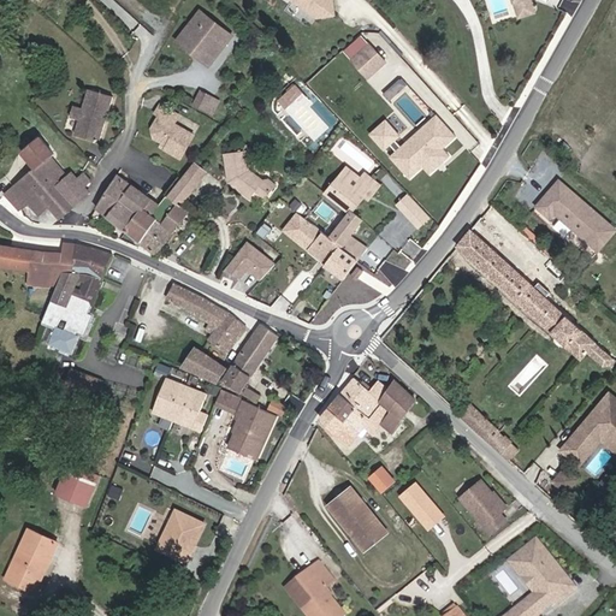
[(294,0),(319,18),(335,15),(332,0),(294,0)]
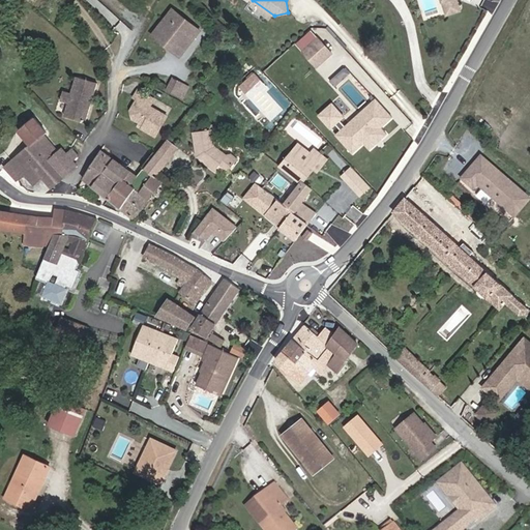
[(442,0),(447,15),(460,10),(457,0),(442,0)]
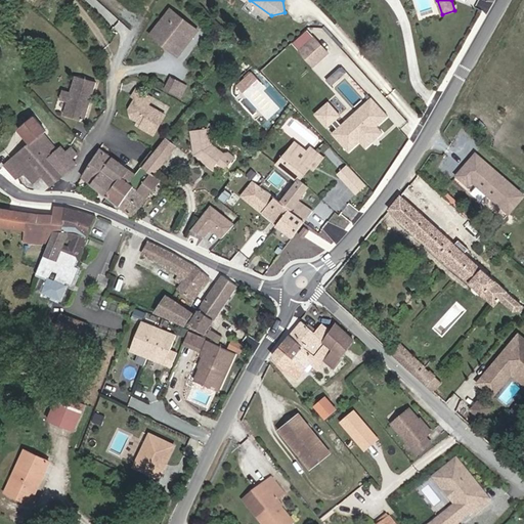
[(192,37),(184,31),(189,25),(171,9),(151,35),(160,41),(162,39),(170,46),(168,48),(178,55),(192,37)]
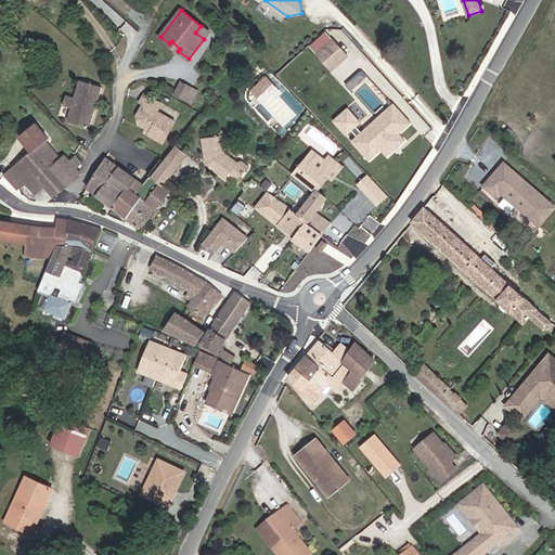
[(204,39),(209,33),(201,26),(195,33),(204,39)]
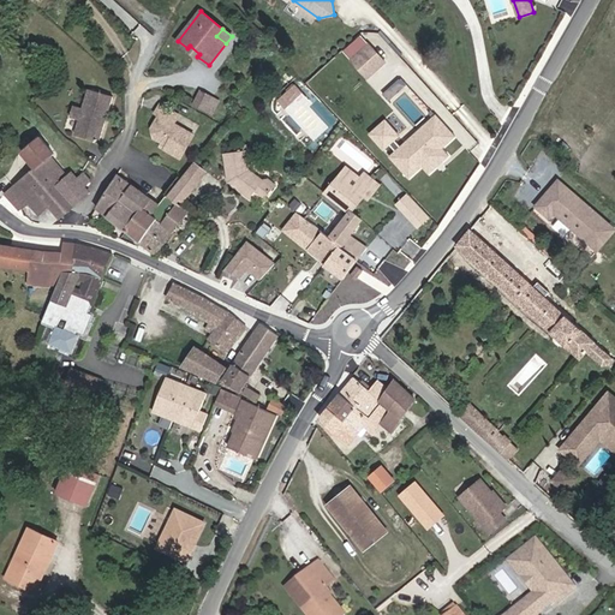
[(360,35),(344,51),(368,78),(384,63),(360,35)]
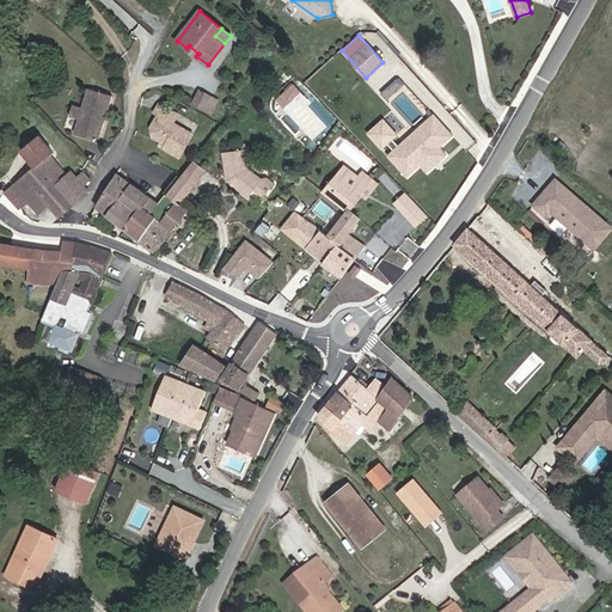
[(199,54),(189,46),(187,48),(196,56),(199,54)]
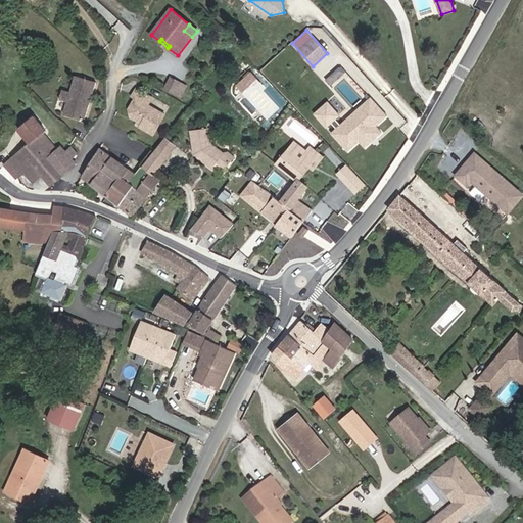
[(341,65),(328,80),(333,85),(346,70),(341,65)]
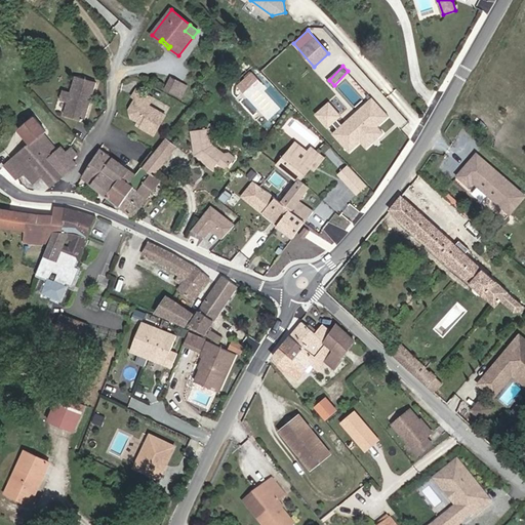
[(258,79),(252,73),(247,78),(253,84),(258,79)]
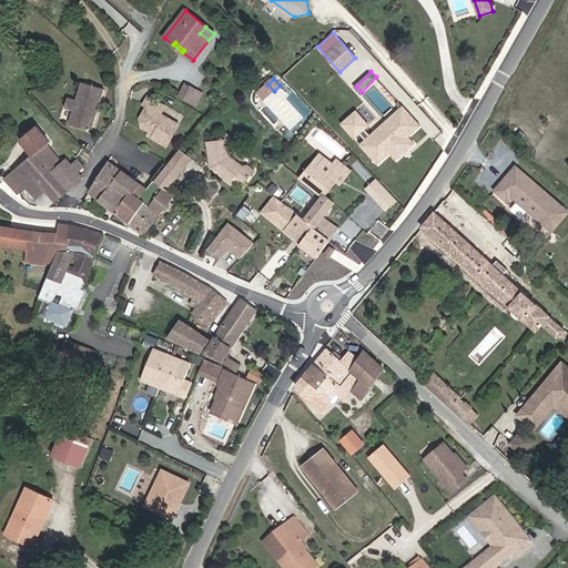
[(91,131),(97,114),(93,113),(94,109),(98,110),(104,89),(81,82),(77,100),(68,98),(66,108),(73,110),(69,124),(91,131)]
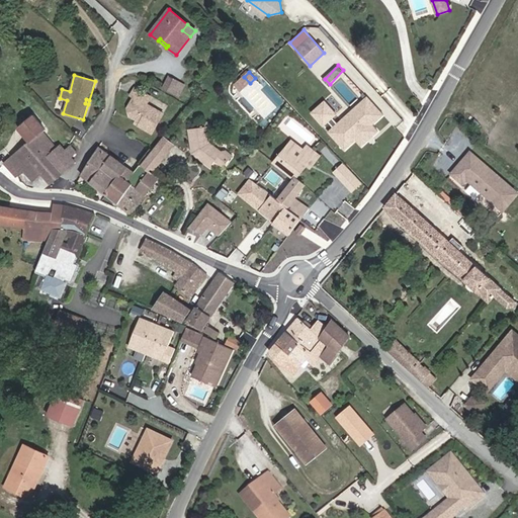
[(170,93),(177,80),(170,76),(162,89),(170,93)]
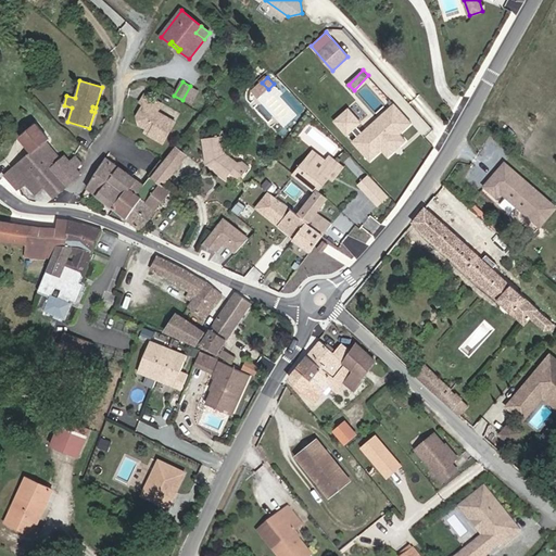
[(268,89),(262,83),(253,90),(260,98),(268,89)]
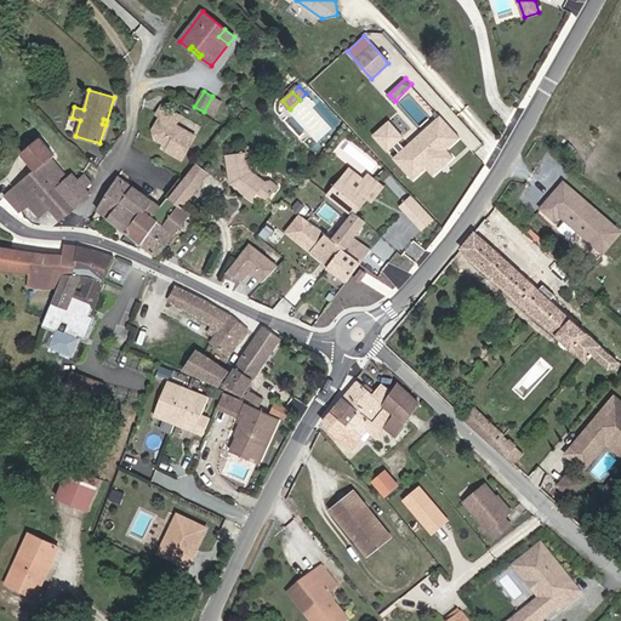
[(312,101),(306,93),(300,100),(306,107),(312,101)]
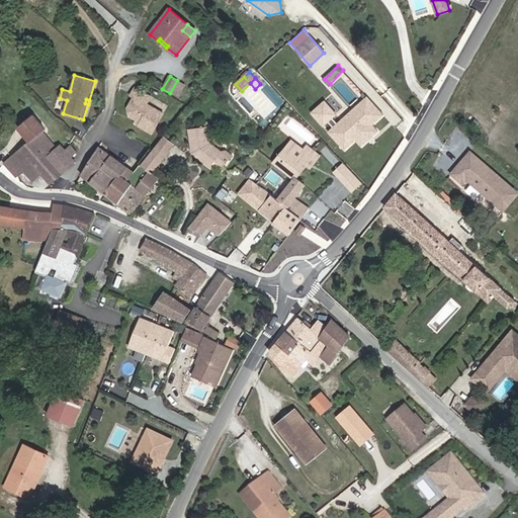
[(178,97),(185,84),(177,80),(170,93),(178,97)]
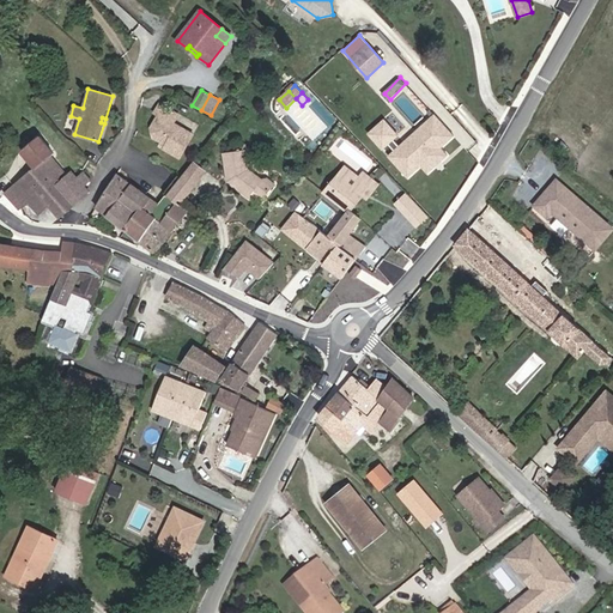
[(180,158),(193,135),(173,123),(177,115),(152,101),(147,109),(155,113),(150,122),(153,138),(161,141),(167,145),(164,149),(180,158)]
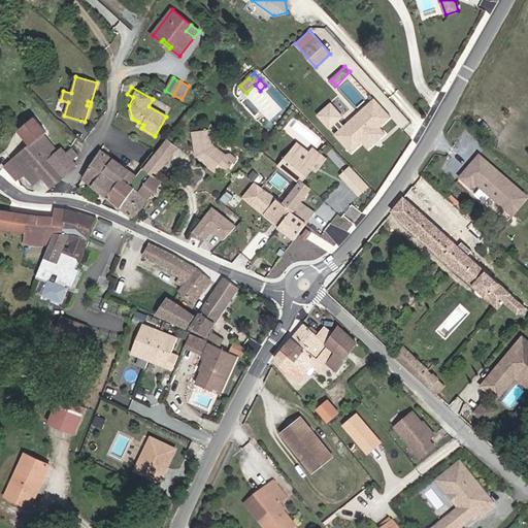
[(369,149),(385,134),(380,127),(391,118),(374,99),(335,134),(352,153),(363,142),(369,149)]
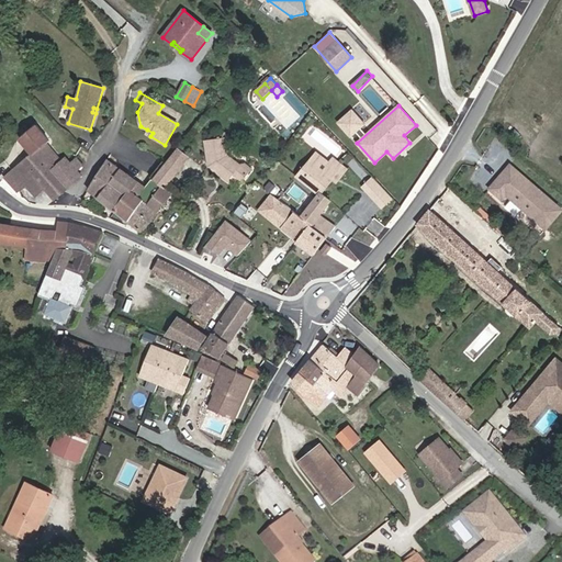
[(367,125),(353,110),(339,123),(352,138),(367,125)]
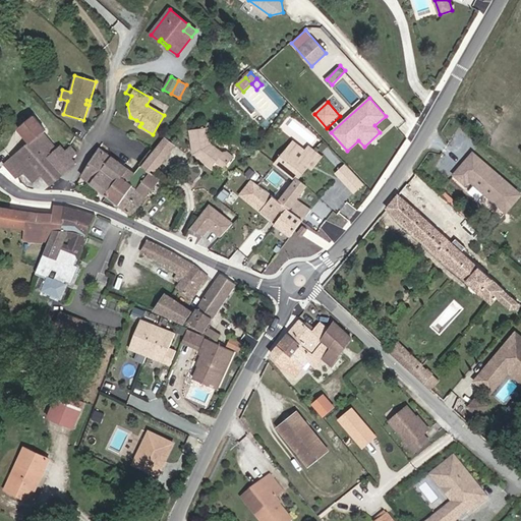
[(353,112),(349,108),(340,116),(344,120),(353,112)]
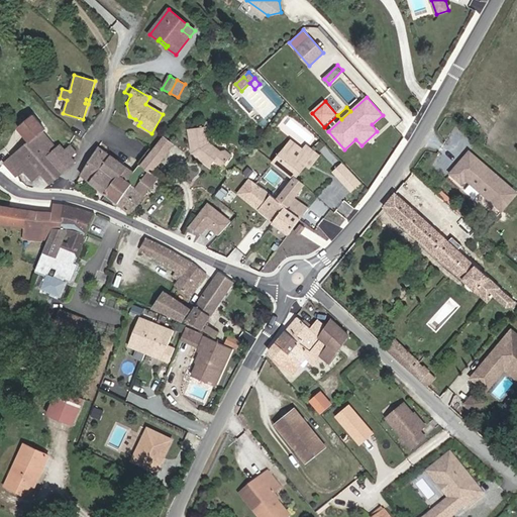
[(62,173),(47,156),(56,148),(42,131),(45,129),(33,114),(17,127),(29,141),(5,162),(16,175),(23,169),(33,179),(41,172),(50,183),(62,173)]
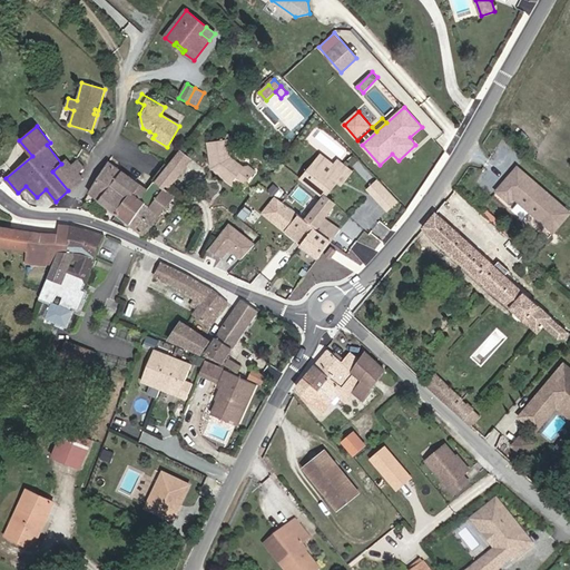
[(244,166),(232,157),(228,139),(208,141),(212,169),(219,175),(222,172),(234,182),(237,177),(246,184),(256,172),(248,166),(244,166)]
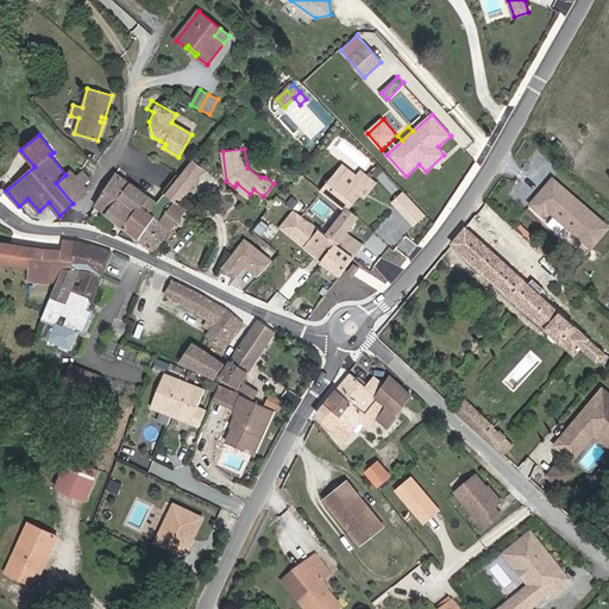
[(198,179),(203,170),(193,162),(186,169),(198,179)]
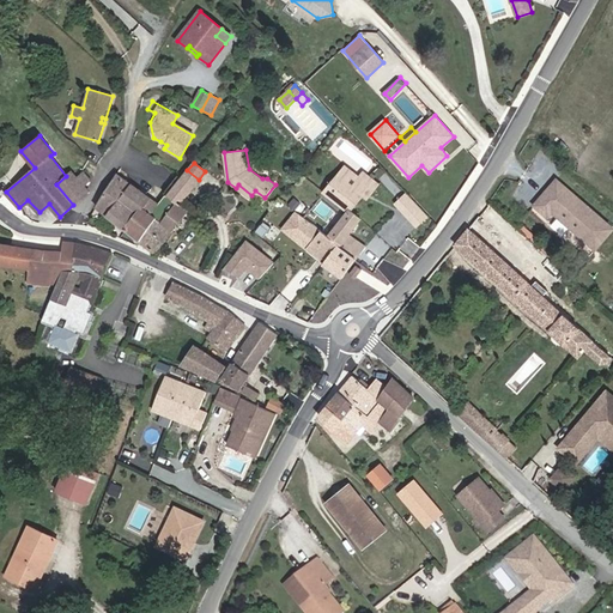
[(353,187),(359,178),(345,167),(338,175),(353,187)]
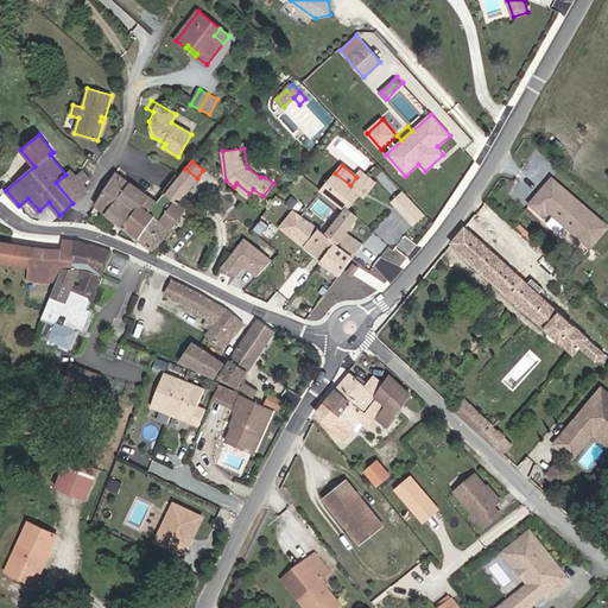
[(183,195),(197,178),(185,169),(171,187),(182,194),(183,195)]
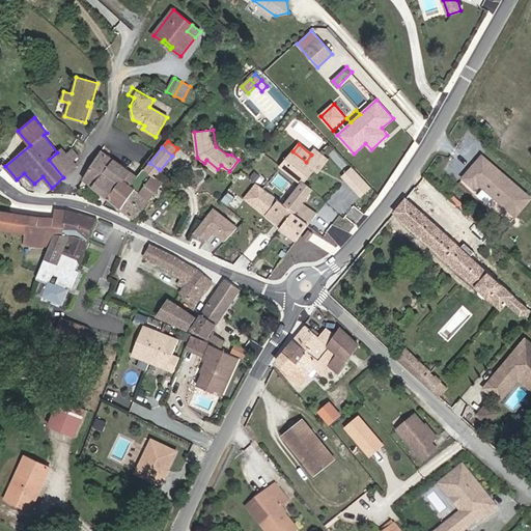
[(67,155),(61,148),(57,152),(49,160),(63,177),(77,166),(73,161),(67,155)]
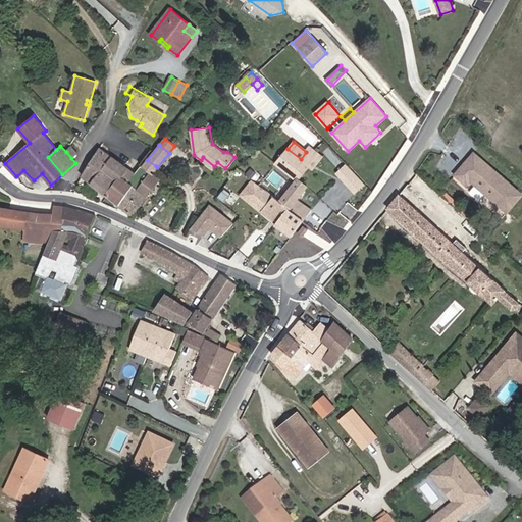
[(66,152),(71,158),(76,153),(71,147),(66,152)]
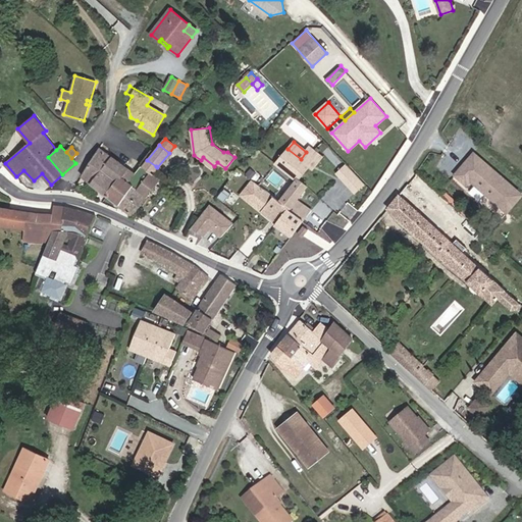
[(288,149),(276,163),(297,179),(298,178),(299,179),(309,166),(311,163),(315,166),(322,157),(310,147),(306,152),(301,159),(288,149)]
